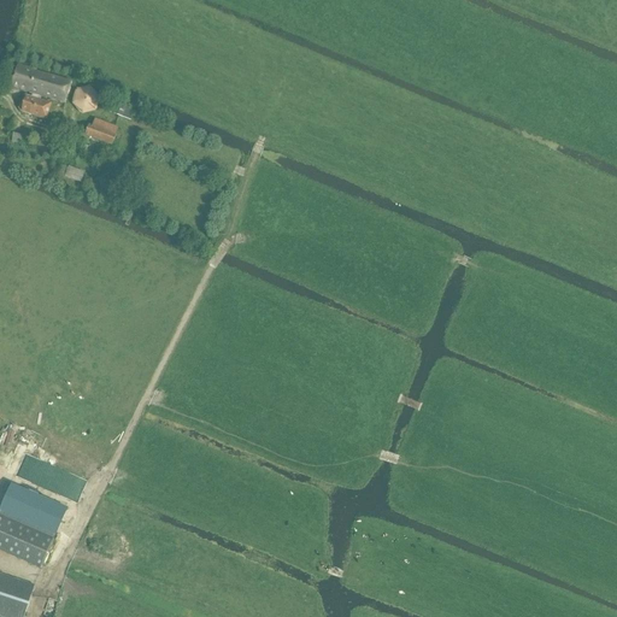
[(65,103),(71,82),(36,71),(36,70),(18,64),(11,87),(31,94),(31,97),(25,95),(22,97),(18,107),(18,109),(21,111),(46,118),(51,103),(40,99),(40,97),(65,103)]
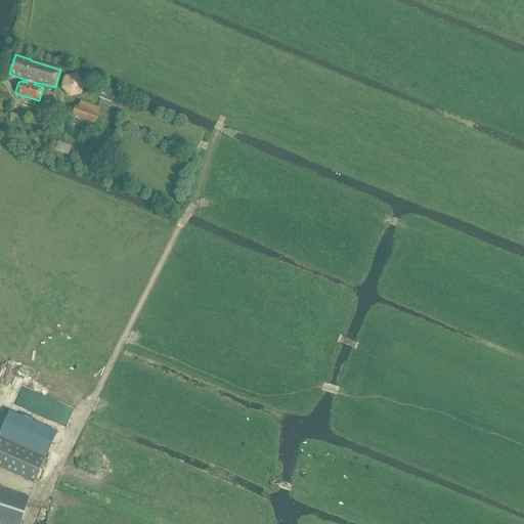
[(91,87),(88,94),(95,97),(108,102),(112,94),(98,89),(91,87)]
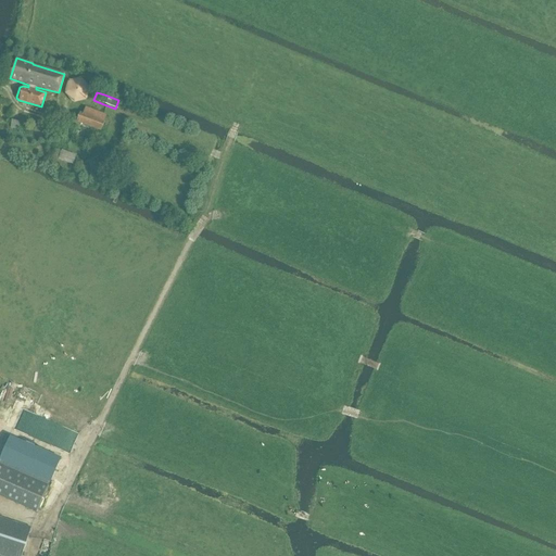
[(80,115),(77,124),(101,133),(106,116),(86,109),(83,116),(80,115)]
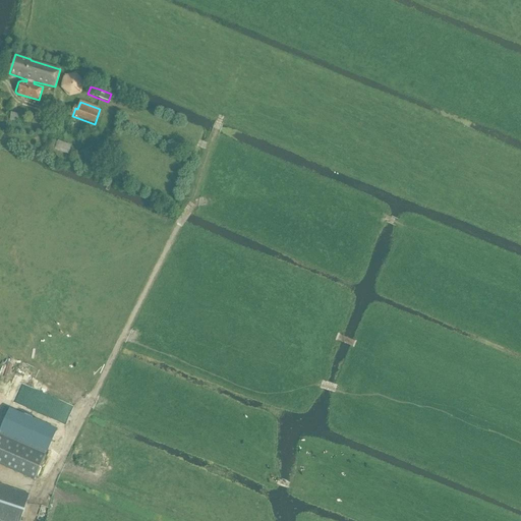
[(17,122),(19,115),(11,114),(10,121),(17,122)]
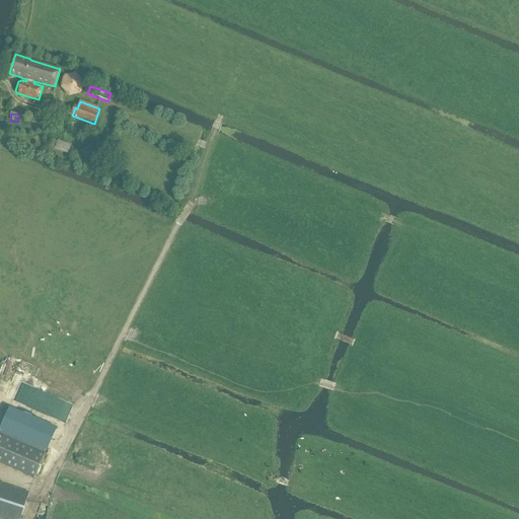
[(58,141),(55,149),(67,154),(71,146),(58,141)]
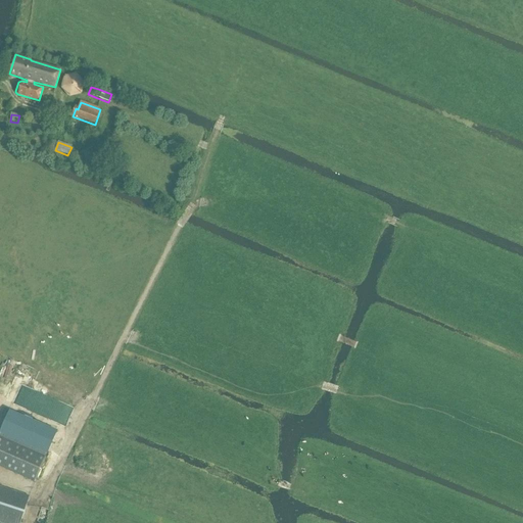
[(10,411),(0,433),(47,455),(57,432),(10,411)]
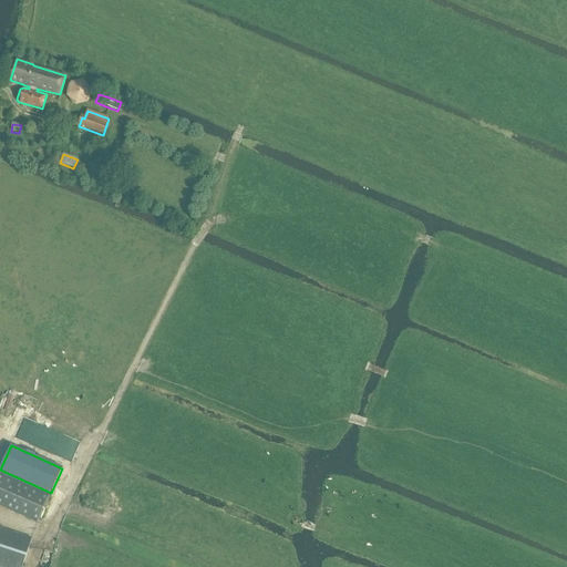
[(0,474),(0,504),(8,507),(7,509),(38,524),(49,496),(0,474)]
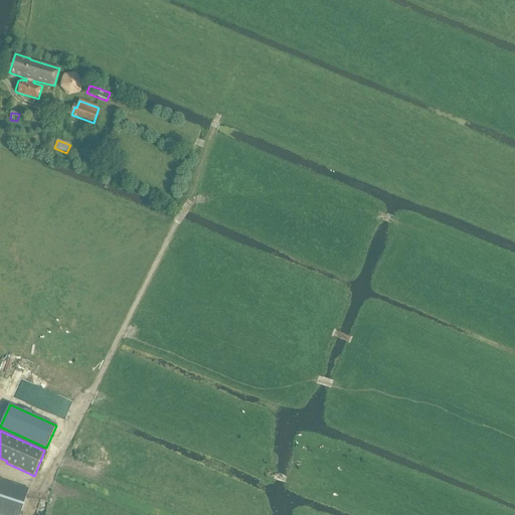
[(0,513),(6,514),(20,514),(28,488),(0,479),(0,513)]
